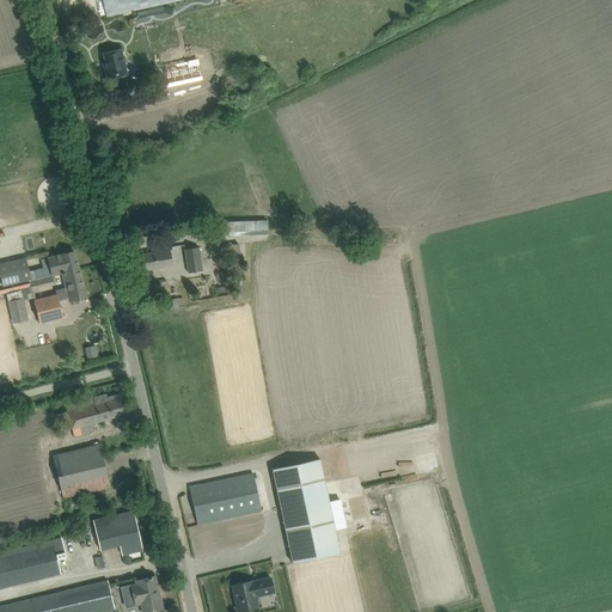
[(103,0),(106,16),(147,7),(148,10),(135,12),(129,18),(133,24),(139,18),(164,13),(171,16),(173,8),(163,6),(163,4),(178,0),(103,0)]
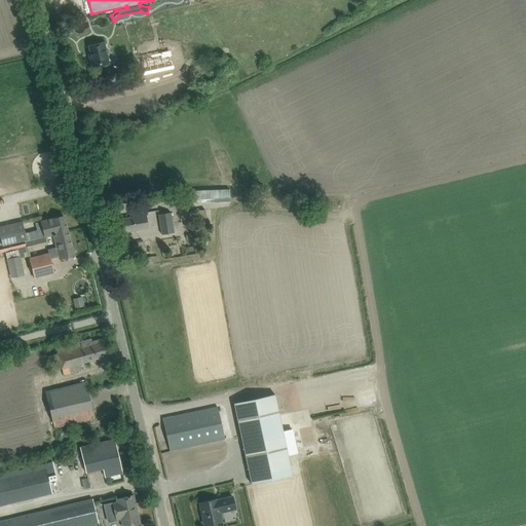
[(91,59),(89,59),(91,68),(109,64),(104,42),(88,46),(91,59)]
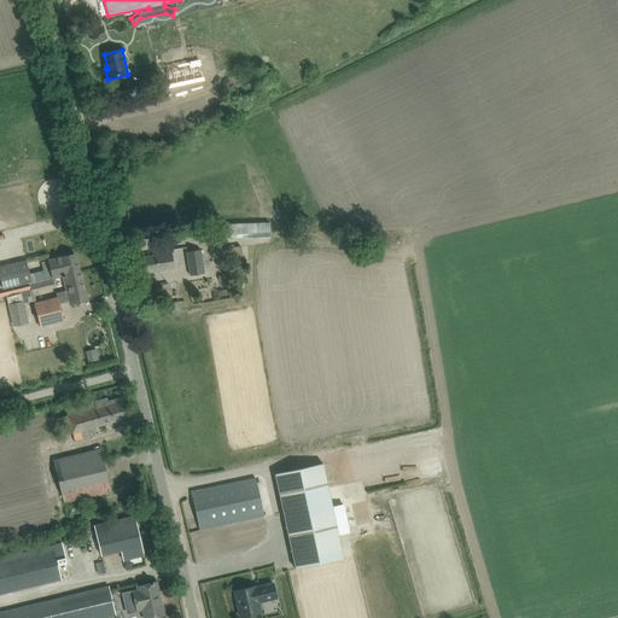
[(270,222),(228,223),(229,234),(270,233),(270,222)]
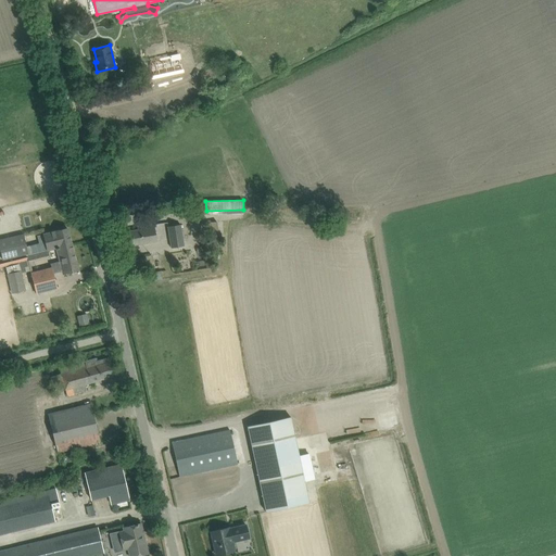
[(138,230),(128,231),(130,245),(159,241),(155,224),(137,227),(138,230)]
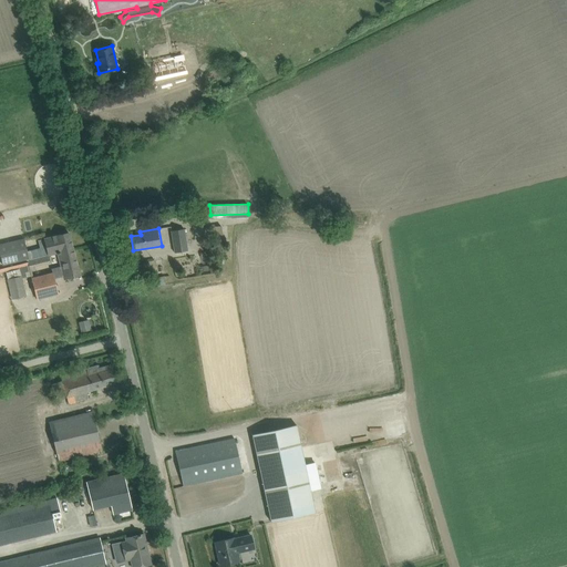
[(187,250),(184,228),(172,230),(175,253),(187,250)]
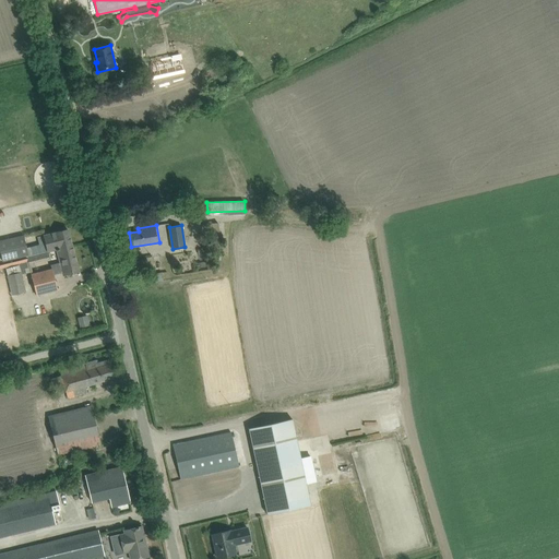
[(63,275),(79,271),(68,230),(44,236),(48,252),(57,249),(60,262),(50,264),(51,268),(31,273),(36,295),(58,289),(54,274),(62,272),(63,275)]
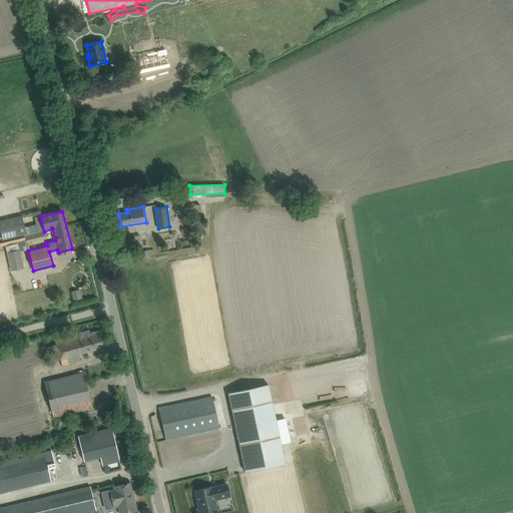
[(0,220),(0,229),(2,240),(26,235),(22,216),(0,220)]
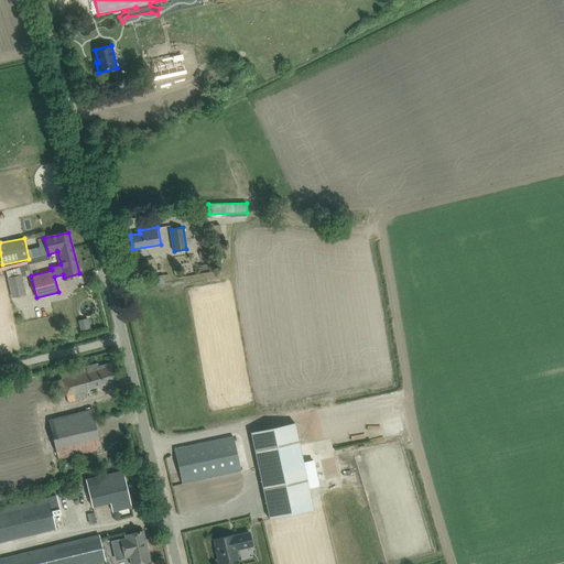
[(55,256),(36,261),(38,267),(56,261),(55,256)]
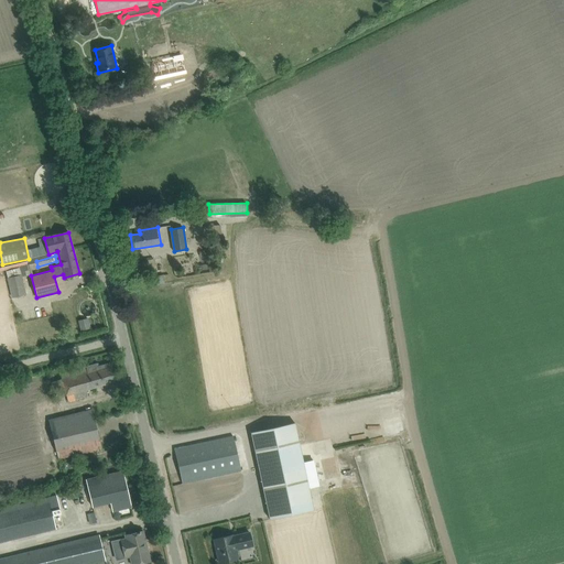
[(26,261),(0,267),(0,271),(6,271),(19,268),(28,266),(26,261)]
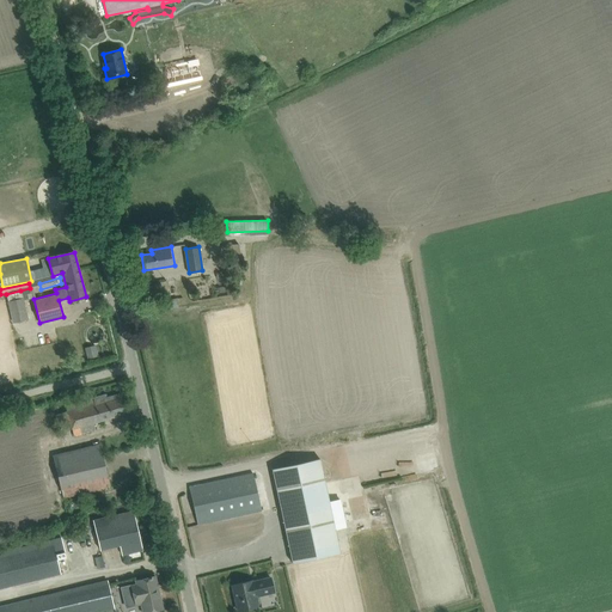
[(20,291),(6,294),(7,301),(12,323),(28,319),(23,300),(23,298),(22,298),(20,291)]
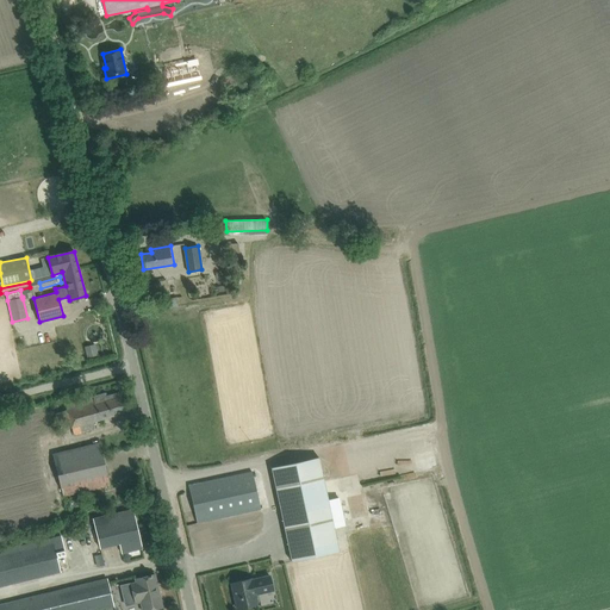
[(175,297),(167,299),(168,307),(178,306),(175,297)]
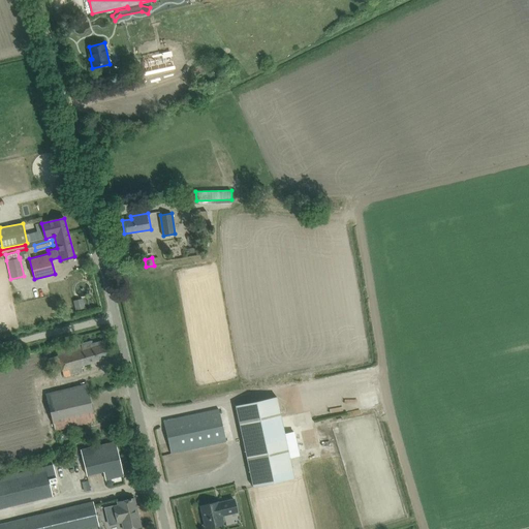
[(83,372),(81,366),(107,358),(102,340),(91,343),(90,341),(56,350),(58,355),(48,359),(50,368),(60,365),(63,377),(83,372)]
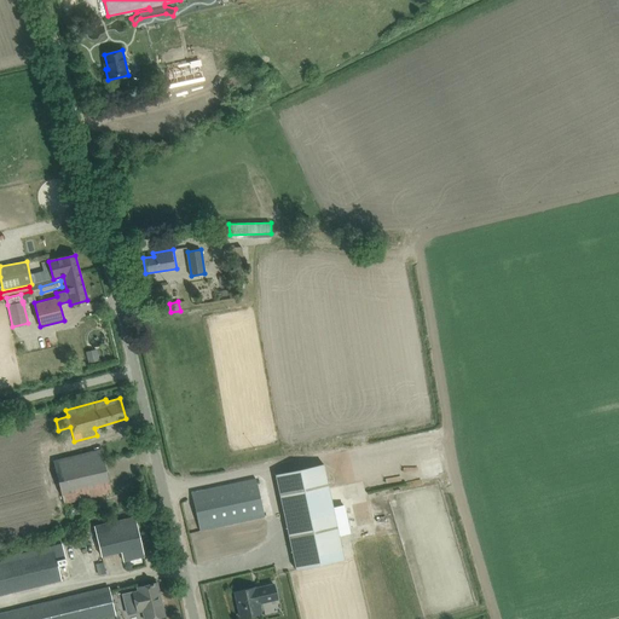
[(64,503),(99,495),(111,491),(100,450),(53,461),(64,503)]
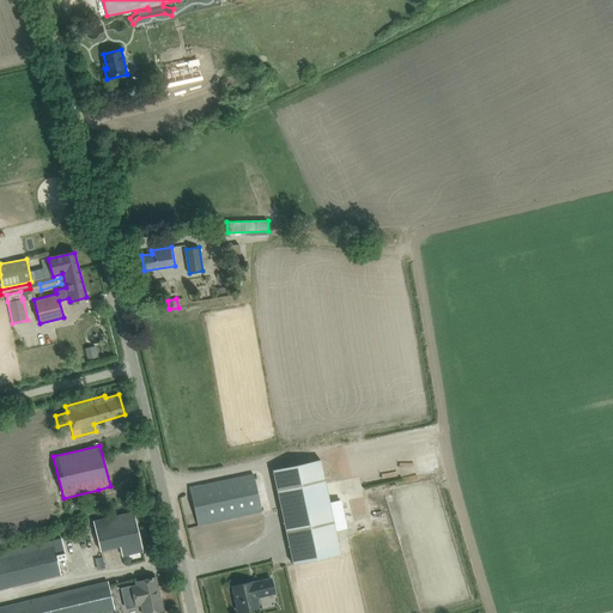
[(410,462),(412,473),(428,469),(425,459),(410,462)]
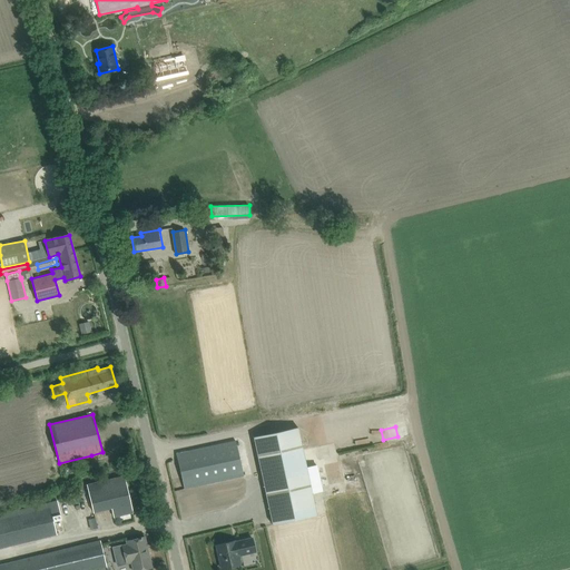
[(312,493),(323,491),(317,465),(306,468),(298,428),(254,436),(273,524),(317,514),(312,493)]
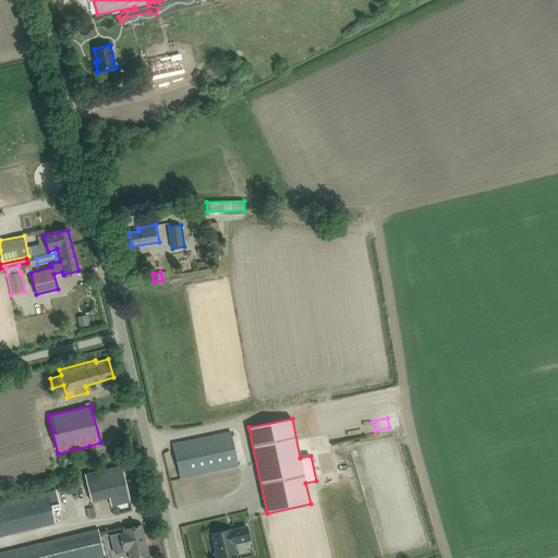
[(449,425),(433,428),(434,434),(450,432),(449,425)]
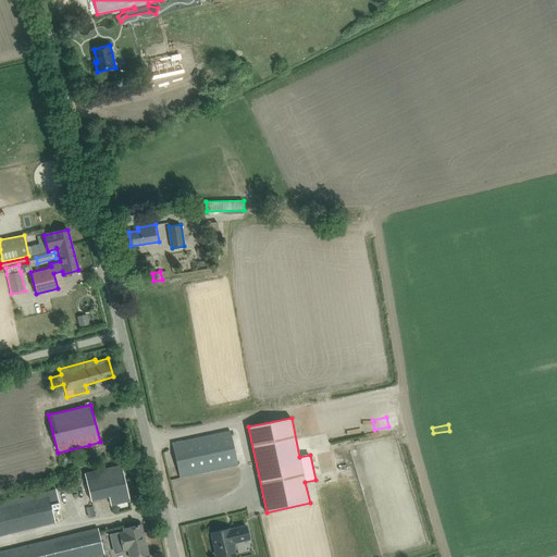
[(230,430),(183,441),(172,443),(180,478),(237,465),(230,430)]
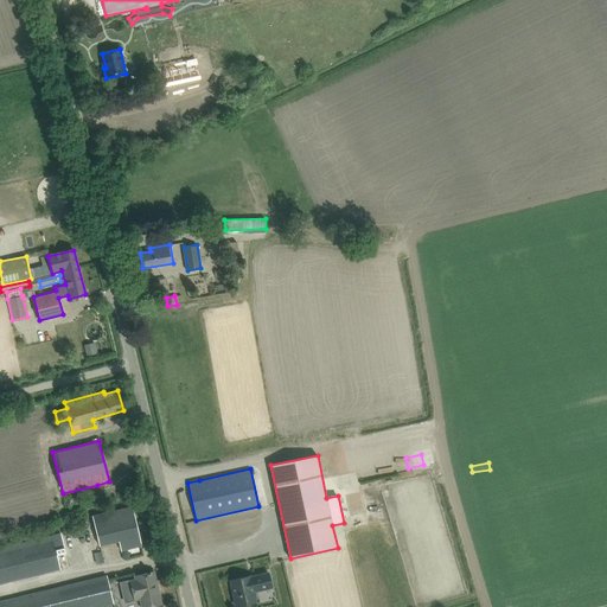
[(519,480),(536,475),(535,470),(517,474),(519,480)]
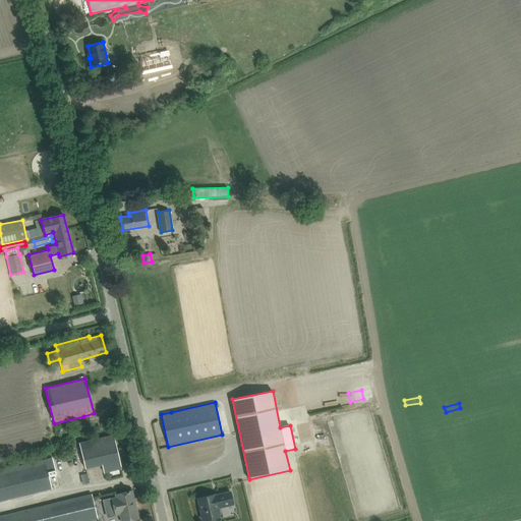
[(104,472),(111,471),(121,468),(113,435),(103,437),(79,443),(85,468),(102,464),(104,472)]
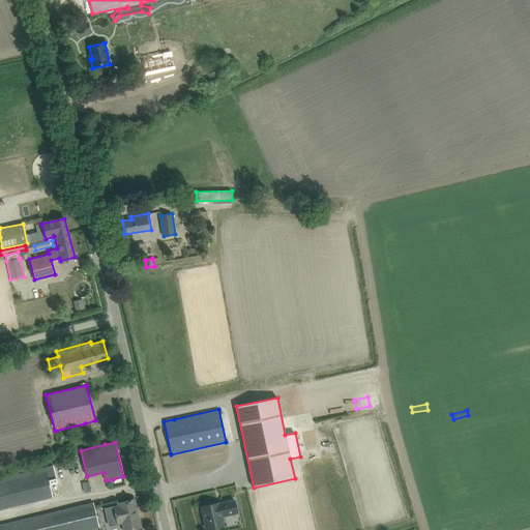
[(0,509),(53,497),(50,486),(57,483),(53,466),(3,477),(3,479),(0,480),(0,509)]
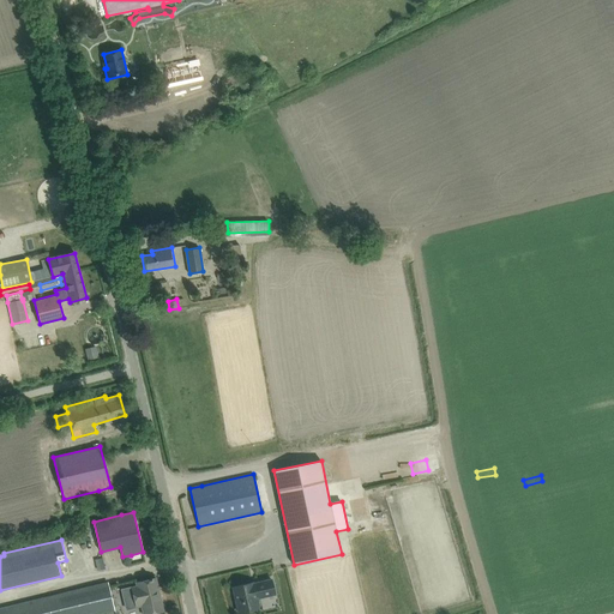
[(110,553),(102,555),(104,566),(114,564),(110,553)]
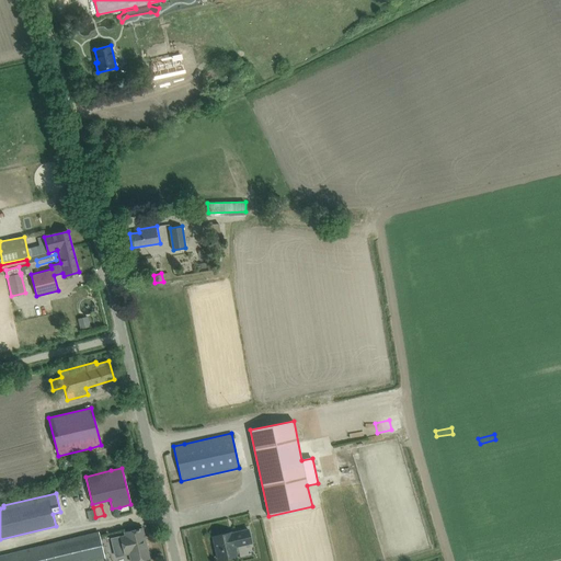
[(124,554),(129,553),(130,560),(137,560),(149,558),(142,528),(126,531),(127,535),(121,537),(124,554)]
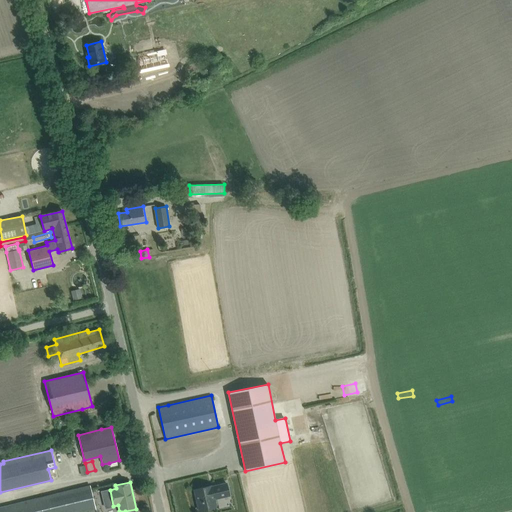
[(212,486),(211,485),(194,490),(199,511),(216,507),(215,499),(230,496),(227,482),(212,486)]
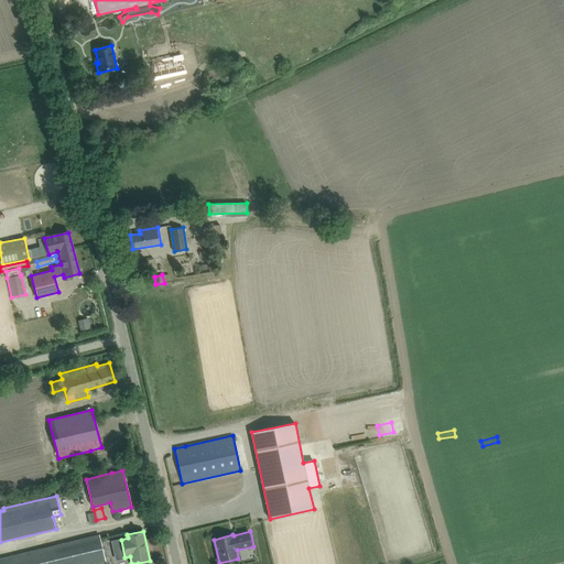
[(0,563),(90,563),(95,563),(105,561),(99,535),(88,538),(0,559),(0,563)]
